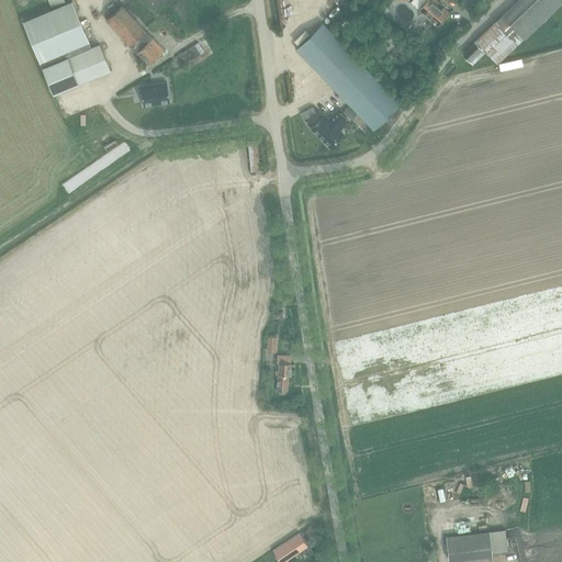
[(71,0),(23,21),(53,94),(111,70),(99,44),(91,47),(71,0)]
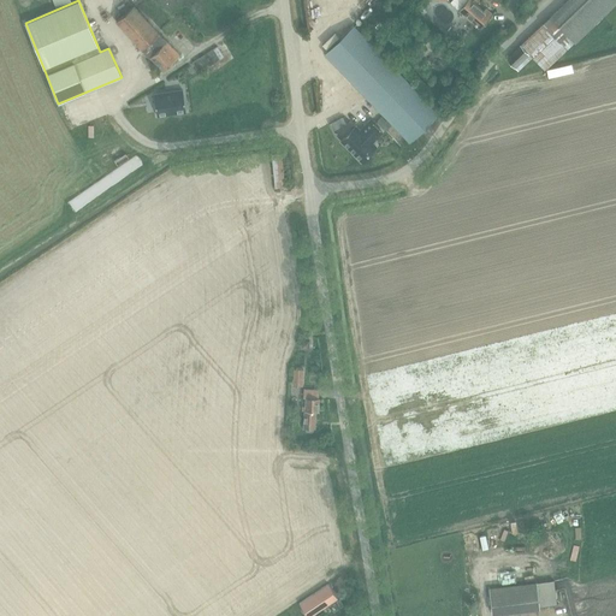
[(480,27),(492,12),(485,6),(483,9),(472,0),(465,0),(458,7),(480,27)]
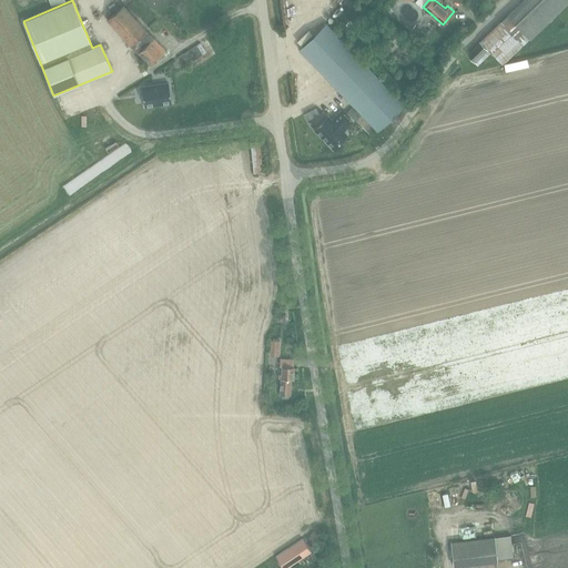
[(529,38),(567,0),(520,0),(506,14),(529,38)]
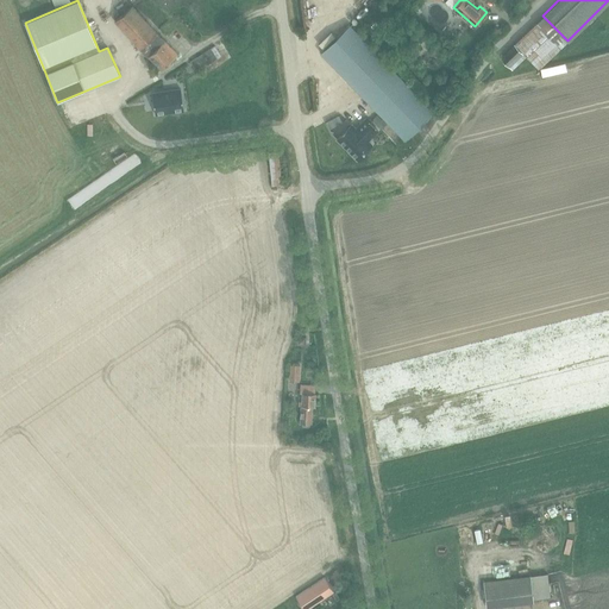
[(162,70),(179,55),(132,5),(115,20),(139,48),(162,70)]
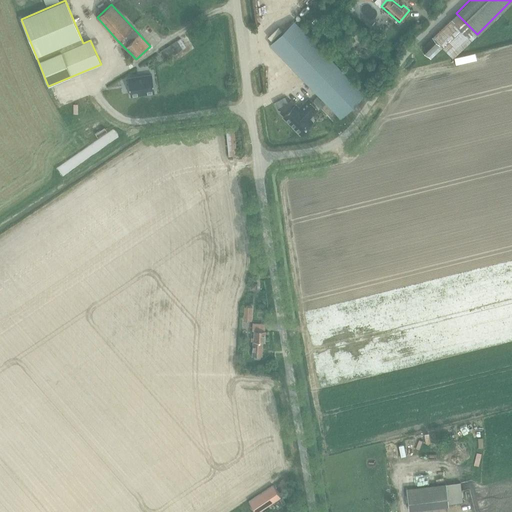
[(450,17),(419,47),(426,55),(439,43),(449,53),(467,35),(450,17)]
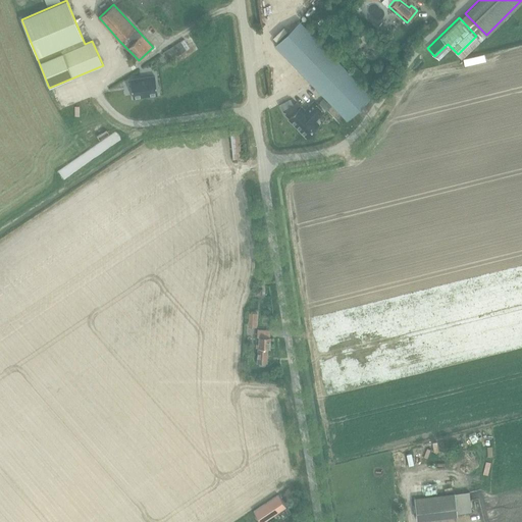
[(300,20),(274,45),(319,92),(345,67),(300,20)]
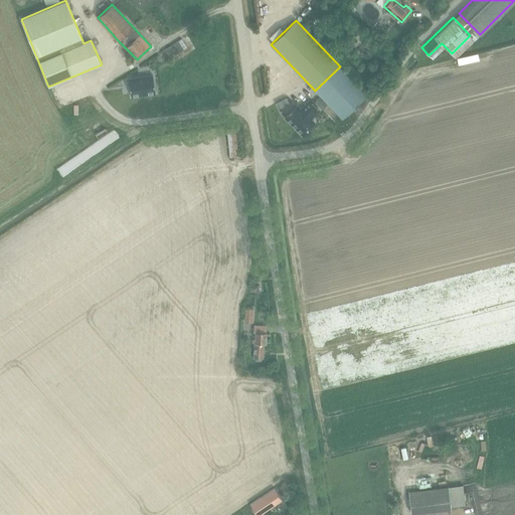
[(191,33),(186,37),(192,46),(198,42),(191,33)]
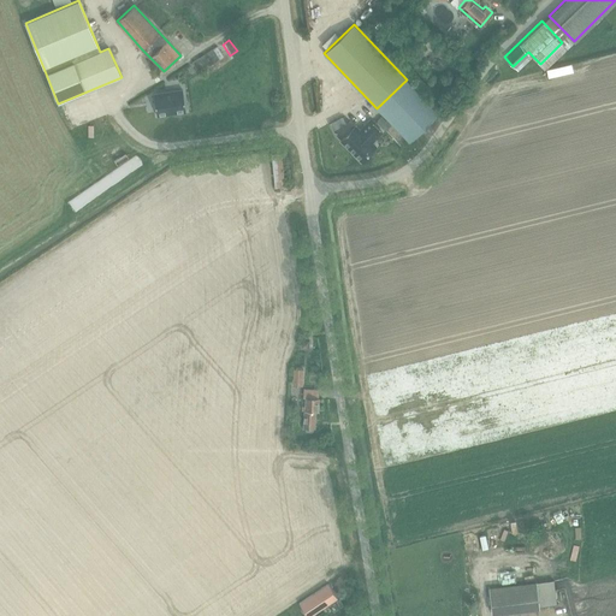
[(199,72),(224,57),(217,47),(193,63),(199,72)]
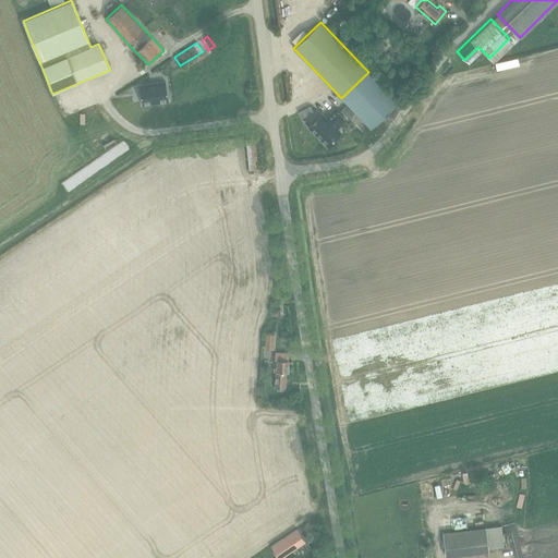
[(368,72),(341,98),(371,129),(398,102),(368,72)]
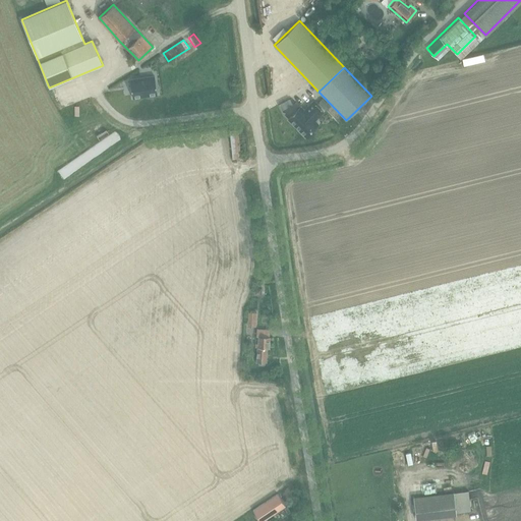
[(153,75),(129,83),(135,101),(159,93),(153,75)]
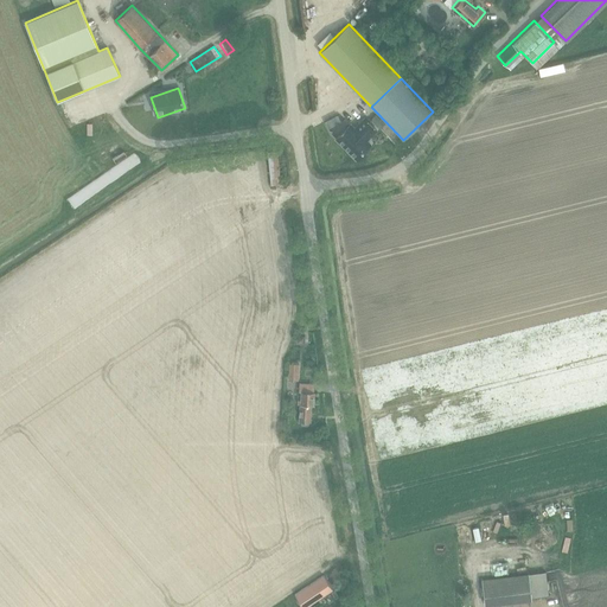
[(376,131),(364,119),(355,128),(350,125),(336,139),(356,159),(370,145),(366,140),(376,131)]
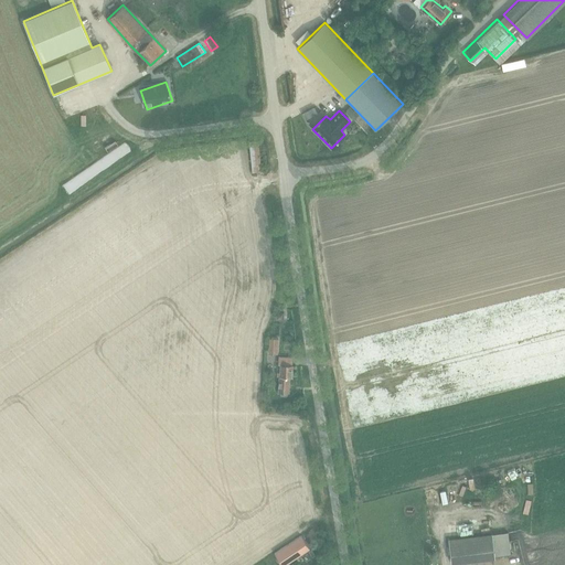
[(264,168),(269,167),(265,136),(259,136),(264,168)]
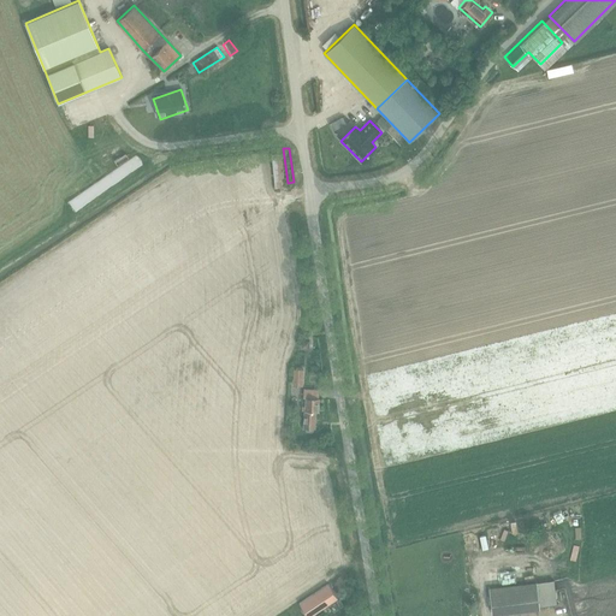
[(309,380),(317,378),(313,362),(304,365),(309,380)]
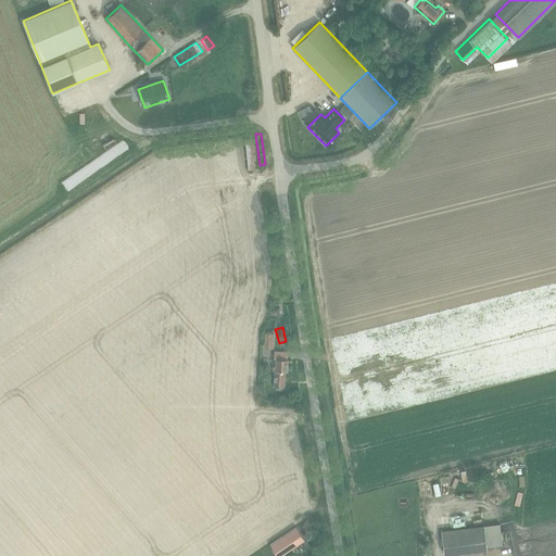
[(264,346),(273,348),(274,332),(265,331),(264,346)]
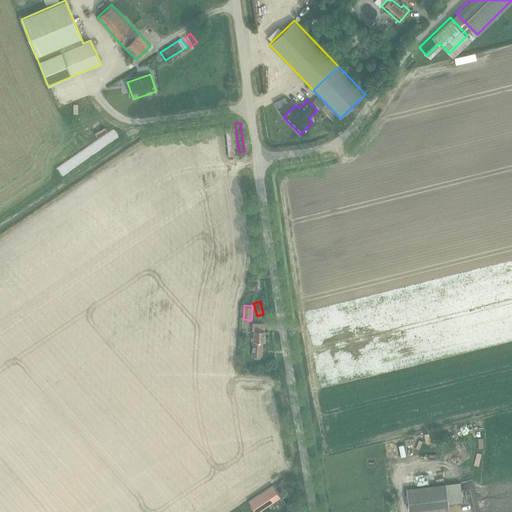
[(265,343),(266,324),(253,323),(253,330),(255,330),(253,354),(262,354),(262,342),(265,343)]
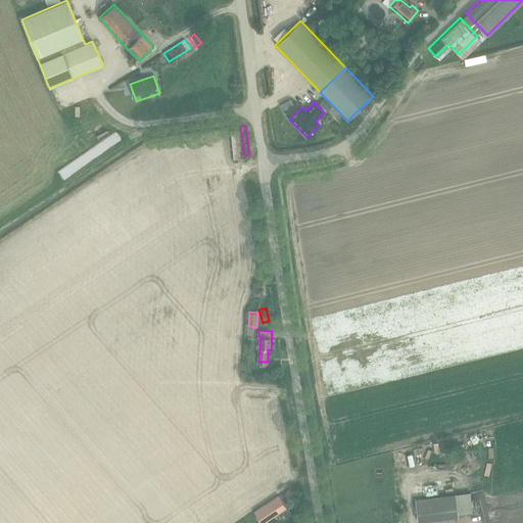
[(458,514),(455,493),(415,498),(417,519),(458,514)]
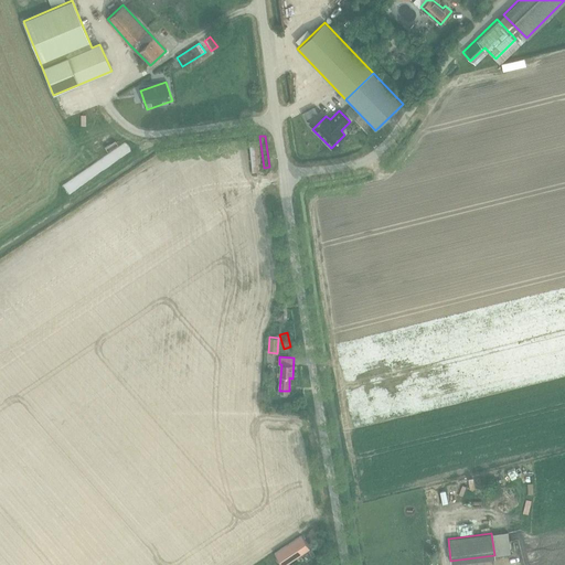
[(274,553),(281,564),(284,564),(309,548),(300,535),(274,553)]
